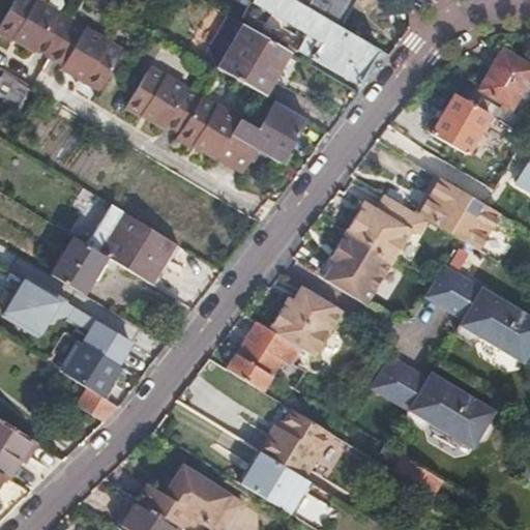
[(35,52),(49,60),(69,23),(43,7),(31,0),(12,0),(0,21),(0,35),(9,41),(10,39),(33,54),(35,52)]
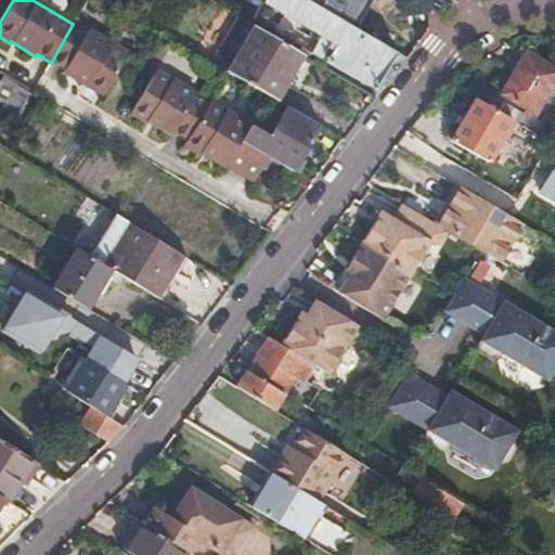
[(373,90),(396,51),(333,15),(307,0),(268,0),(297,17),(328,37),(323,47),(331,50),(324,62),(373,90)]
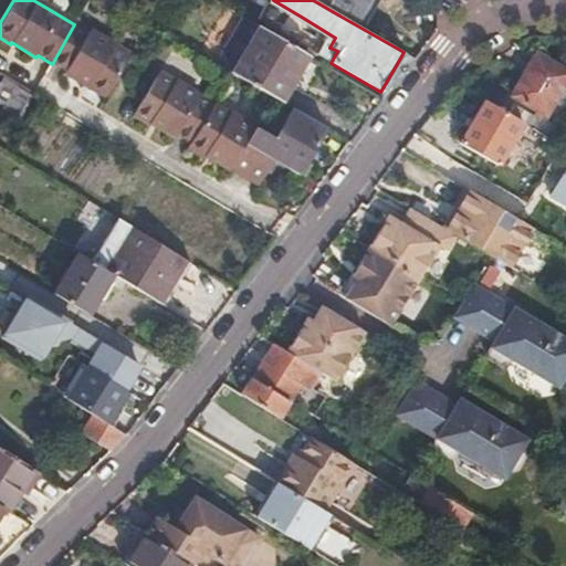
[(313,0),(339,16),(348,0),(313,0)]
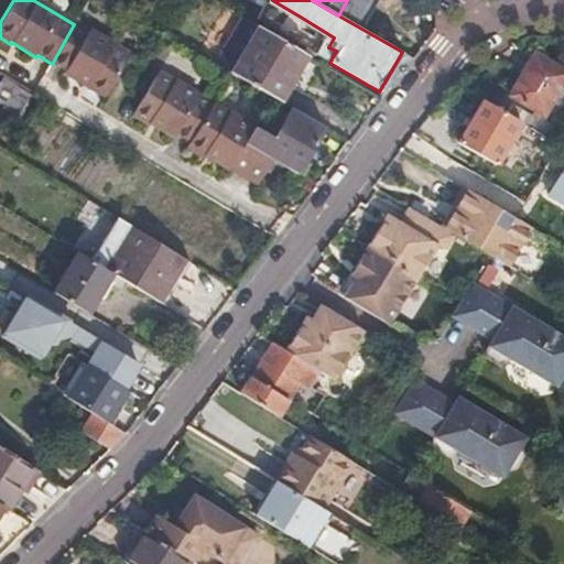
[(74,24),(52,64),(65,72),(64,74),(87,87),(86,89),(104,99),(129,55),(74,24)]
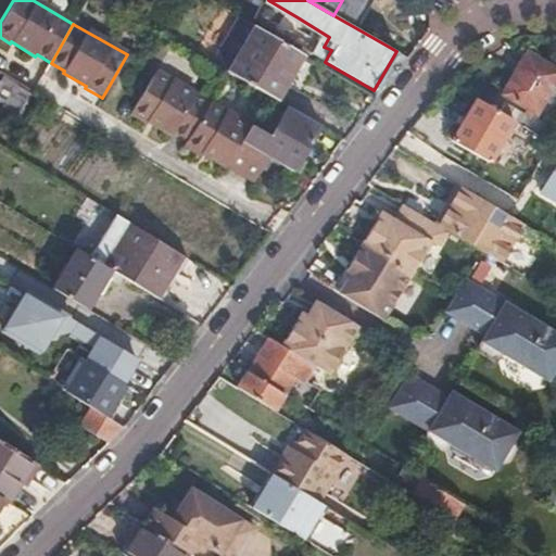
[(277,101),(303,54),(252,24),(226,72),(265,95),(277,101)]
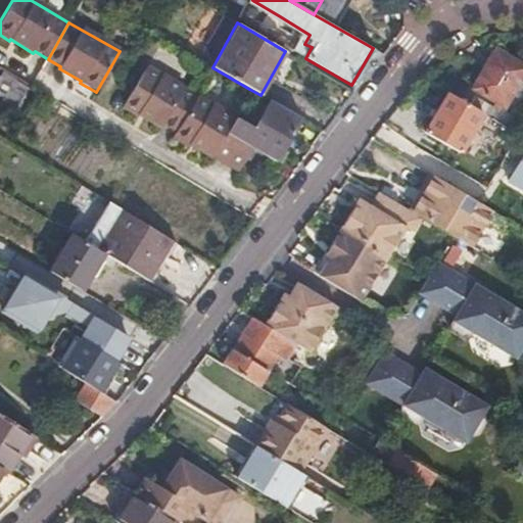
[(502,105),(522,70),(522,64),(503,52),(500,58),(491,53),(471,87),(502,105)]
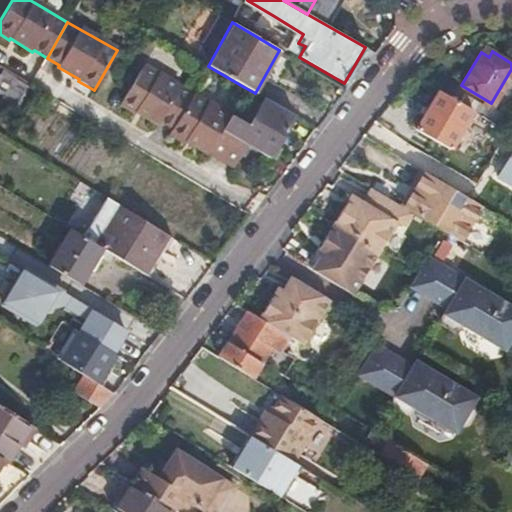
[(154,120),(167,128),(187,92),(163,78),(138,64),(115,104),(131,113),(132,111),(152,122),(154,120)]
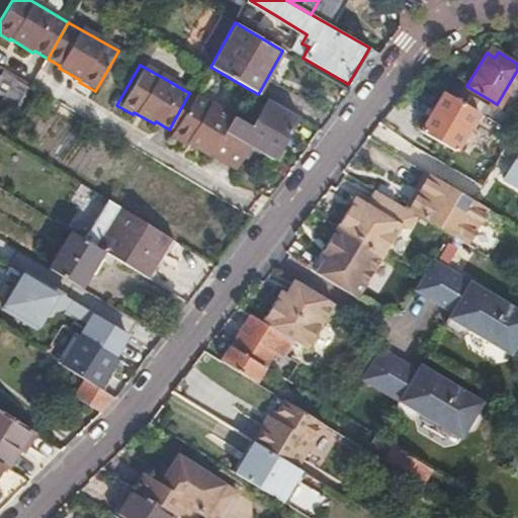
[(1,70),(0,72),(0,94),(17,104),(27,85),(1,70)]
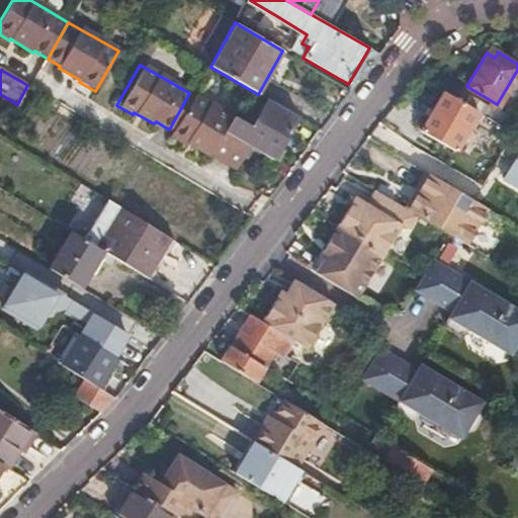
[(478,111),(443,91),(420,128),(454,149),(478,111)]
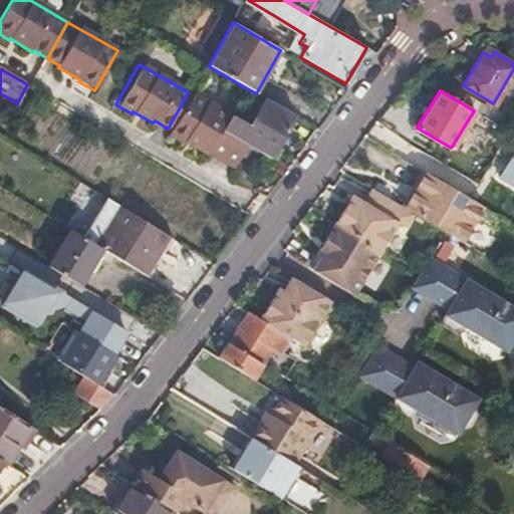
[(232,166),(245,145),(221,130),(229,115),(188,92),(168,129),(166,133),(181,143),(183,141),(203,153),(204,151),(232,166)]
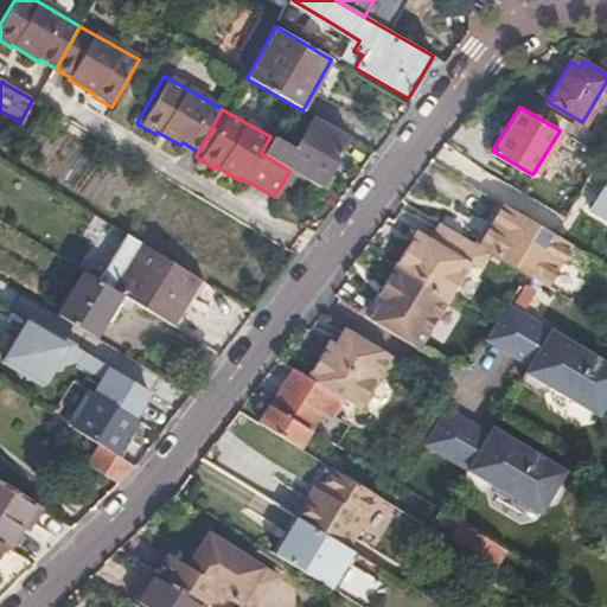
[(318,186),(347,136),(313,116),(293,149),(270,136),(261,153),(289,171),(318,186)]
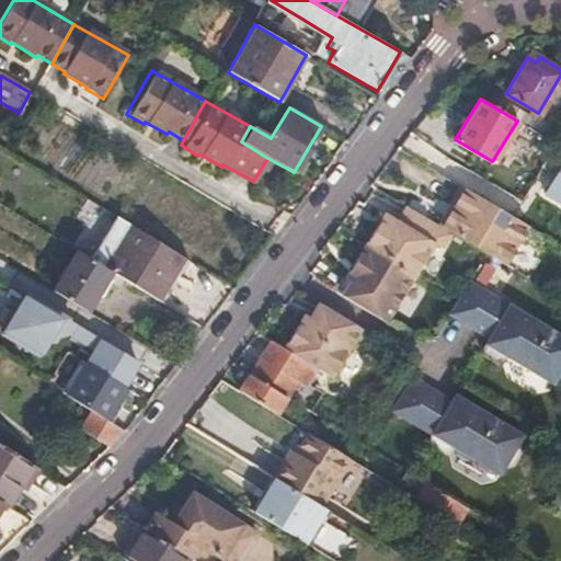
[(416,138),(404,155),(436,173),(447,157),(416,138)]
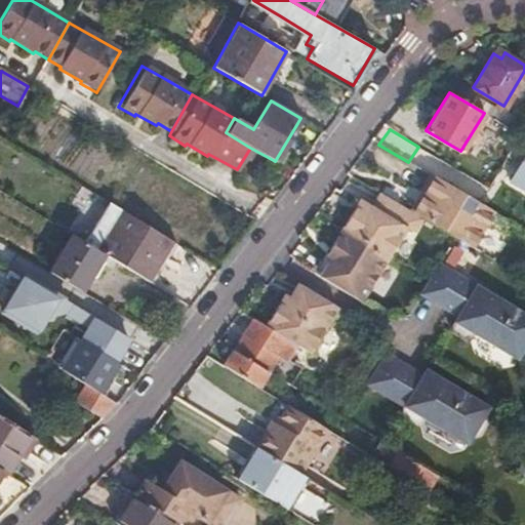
[(524,155),(510,180),(524,190),(524,155)]
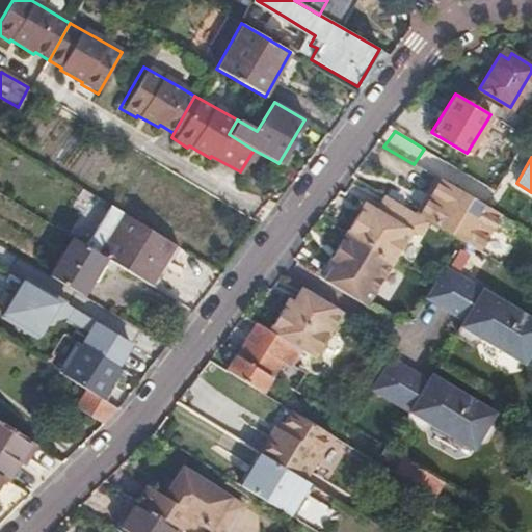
[(439,179),(419,215),(459,240),(480,251),(501,215),(439,179)]
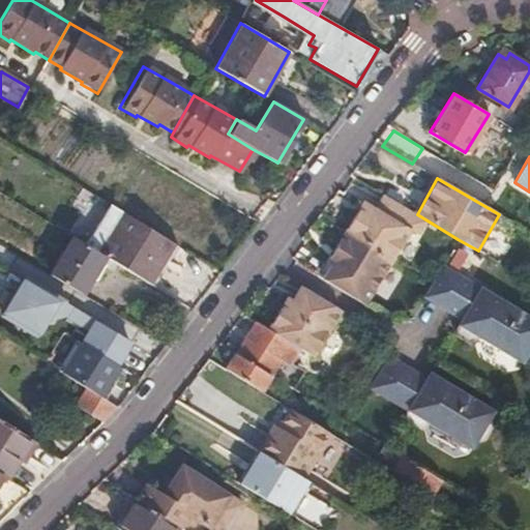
[(417,214),(384,196),(376,209),(362,201),(344,232),(389,260),(417,214)]
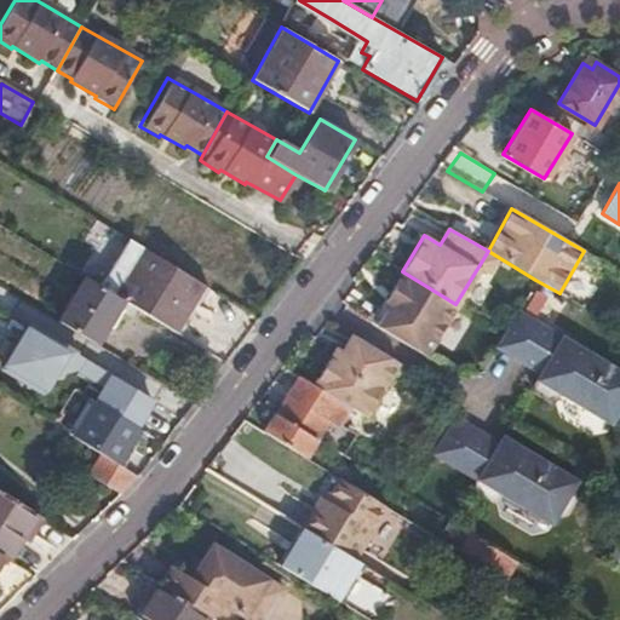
[(173,329),(201,285),(147,251),(130,241),(102,286),(119,296),(124,299),(173,329)]
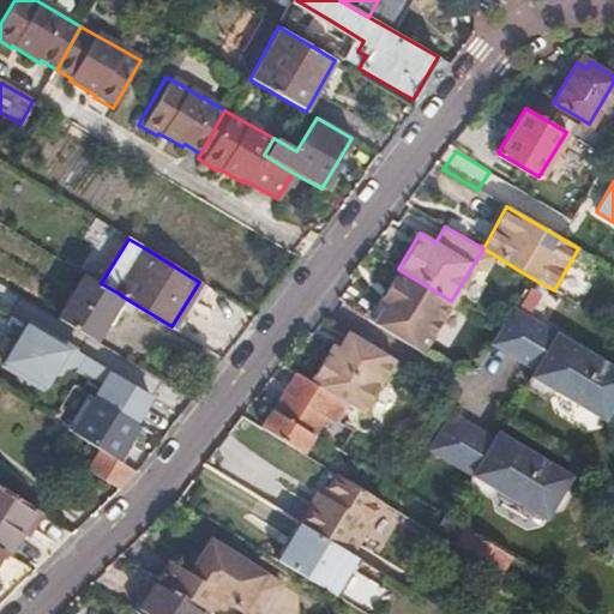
[(451,301),(398,269),(377,304),(383,307),(373,323),(421,353),(451,301)]
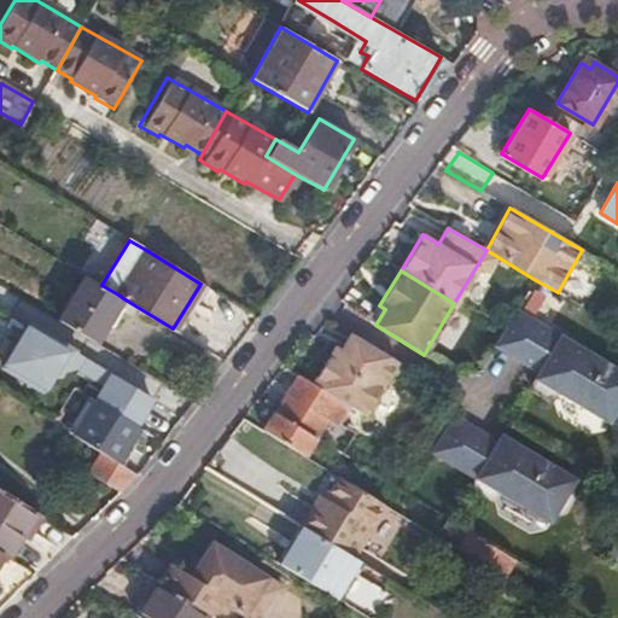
[(101,285),(86,275),(59,320),(97,340),(123,298),(118,295),(101,285)]
